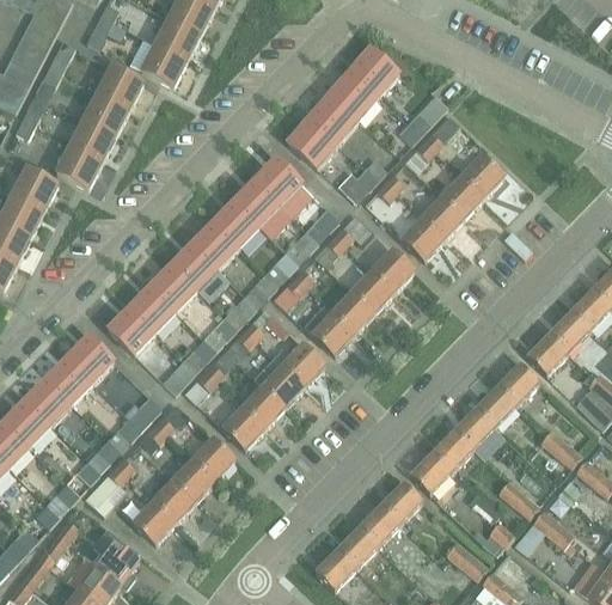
[(24,0),(22,6),(35,13),(41,0),(24,0)]
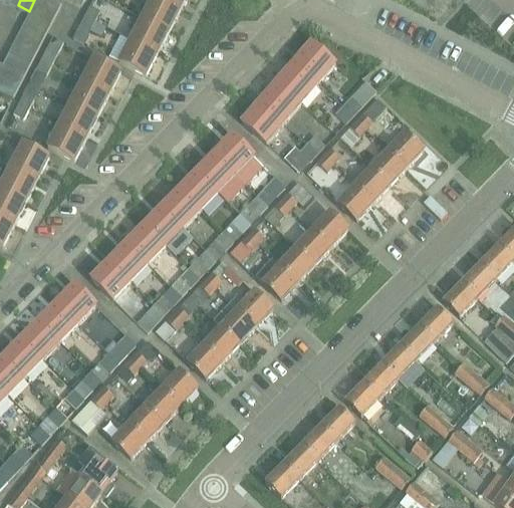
[(34,0),(29,11),(23,21),(45,32),(61,0),(34,0)]
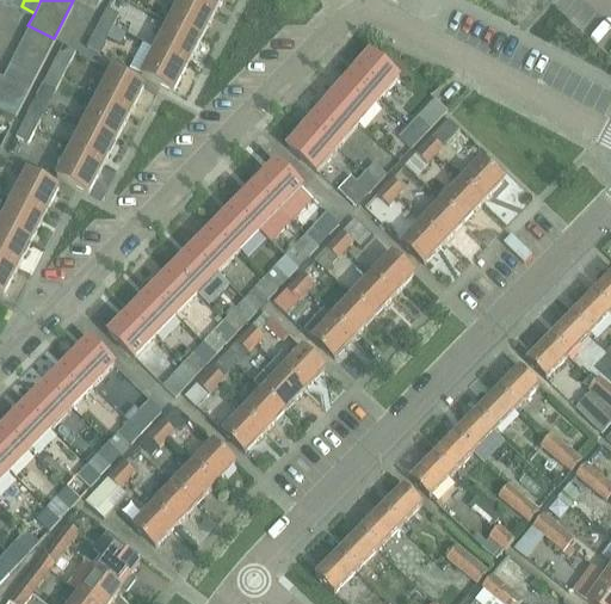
[(179,0),(170,18),(201,34),(215,8),(199,0),(179,0)]
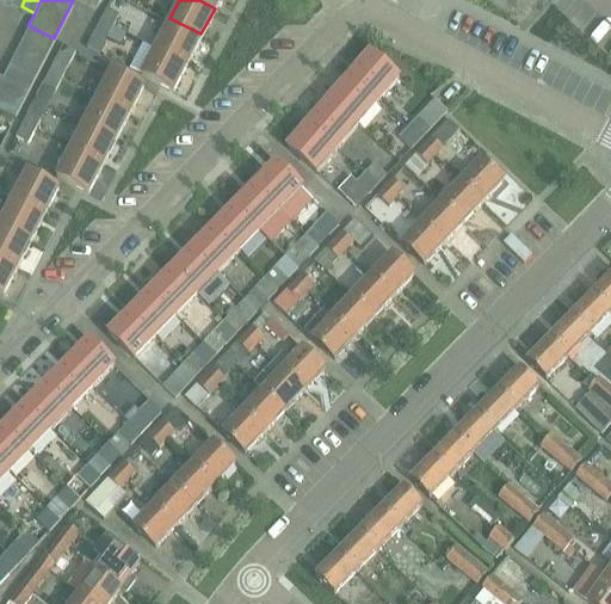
[(106,4),(100,16),(113,22),(119,11),(106,4)]
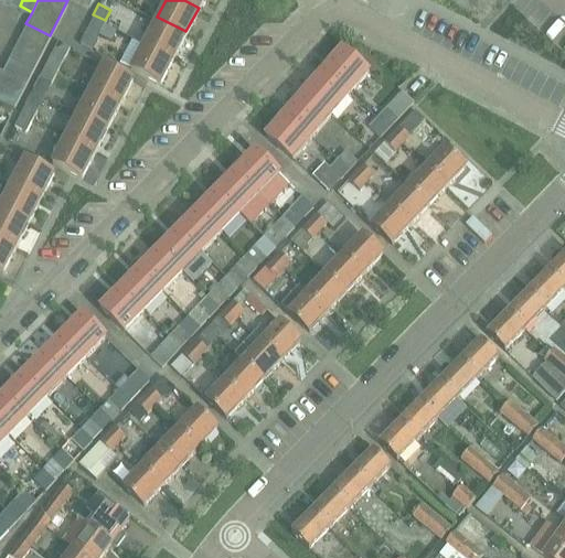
[(92,46),(105,20),(93,14),(80,40),(92,46)]
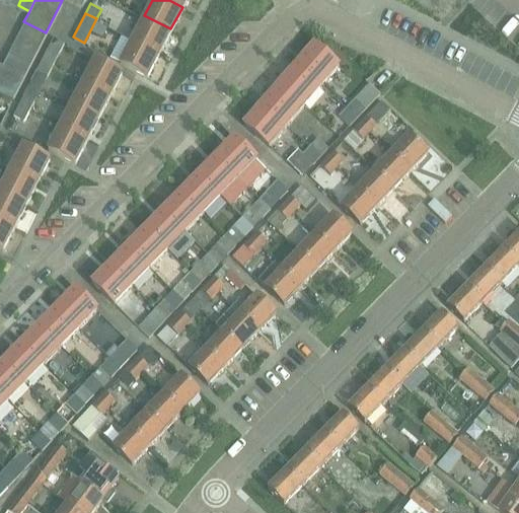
[(144,15),(133,37),(159,51),(170,28),(144,15)]
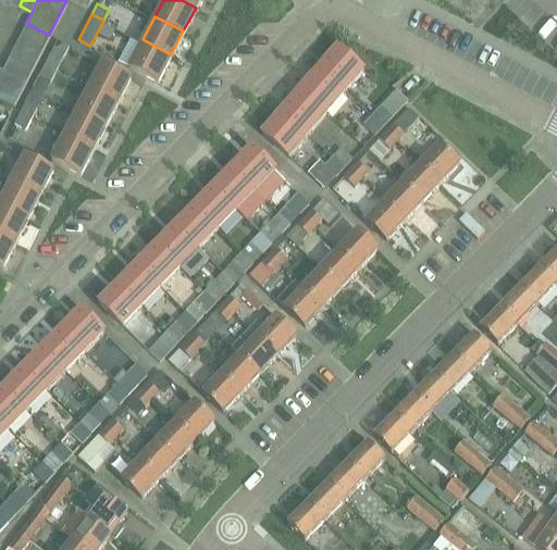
[(20,34),(42,46),(49,35),(25,23),(20,34)]
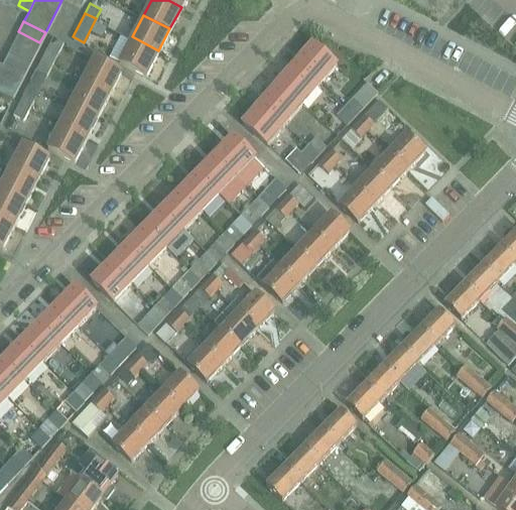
[(13,41),(34,52),(39,42),(18,31),(13,41)]
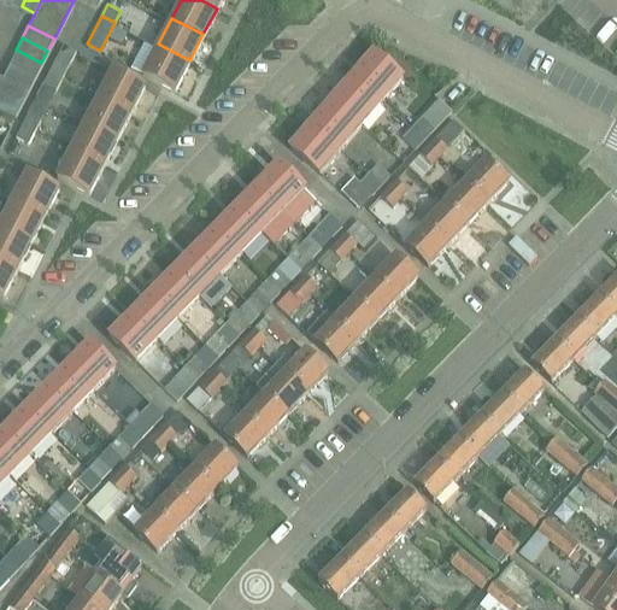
[(64,40),(48,69),(62,75),(76,47),(64,40)]
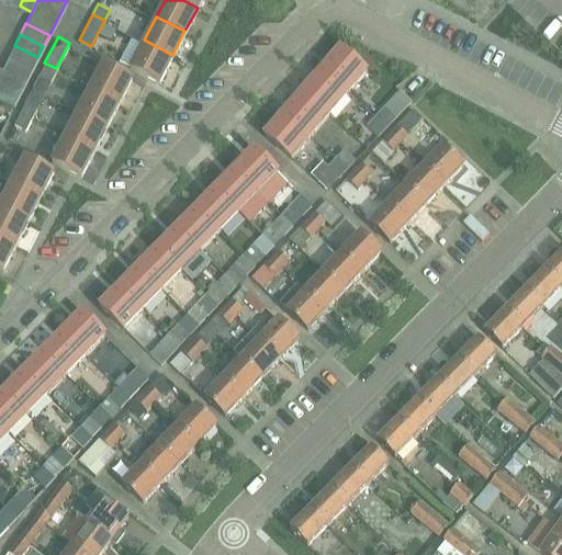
[(131,65),(147,74),(159,80),(172,55),(144,40),(131,65)]
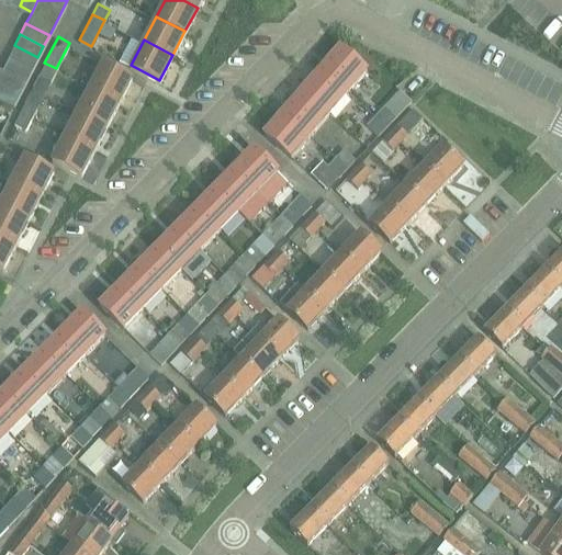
[(9,56),(32,68),(37,57),(14,45),(9,56)]
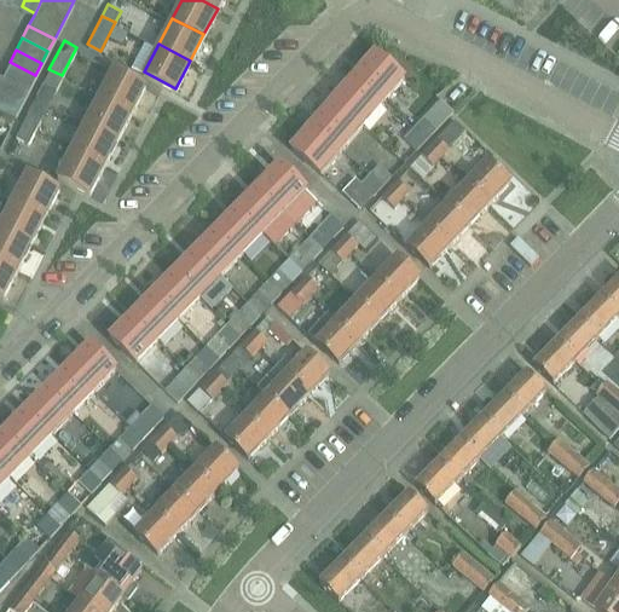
[(352,74),(382,100),(403,76),(374,50),(352,74)]
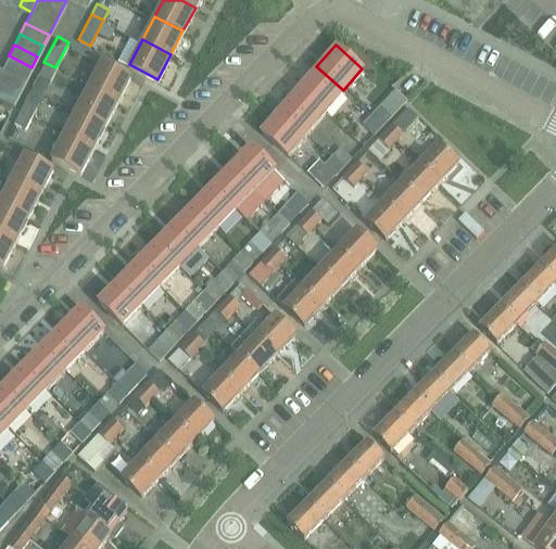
[(2,67),(0,72),(0,94),(14,102),(32,67),(9,55),(2,67)]
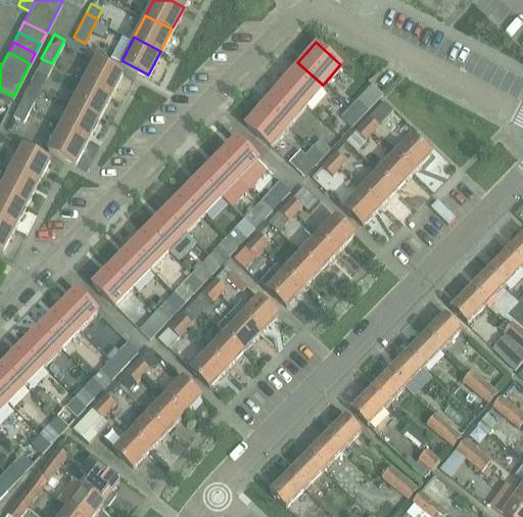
[(95,56),(83,80),(110,94),(123,71),(95,56)]
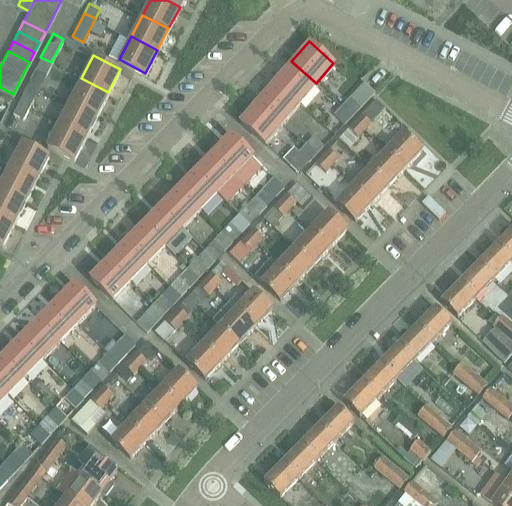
[(40,57),(29,79),(40,84),(51,62),(40,57)]
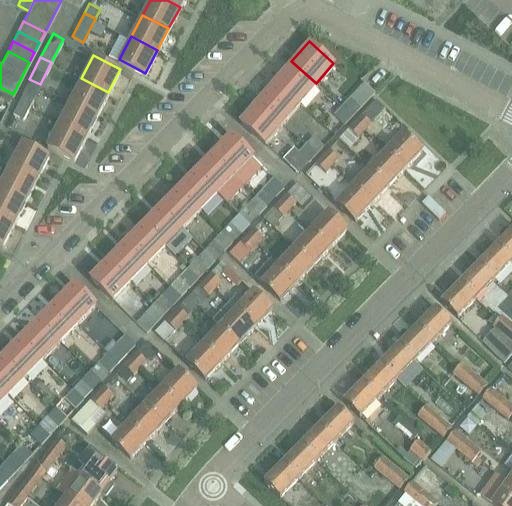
[(274,81),(299,102),(316,83),(291,61),(274,81)]
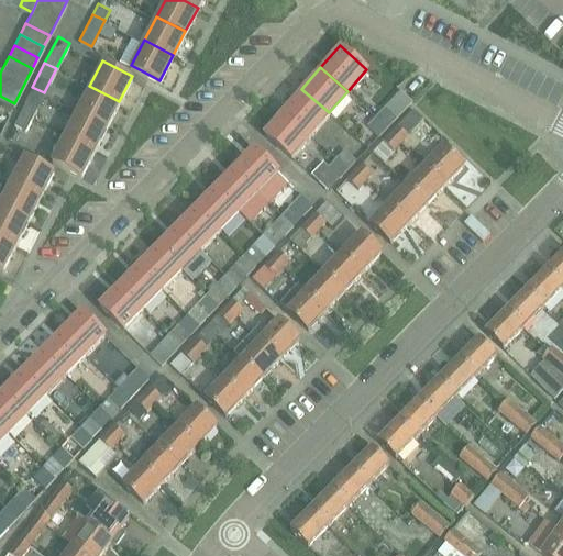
[(89,86),(77,110),(107,125),(119,101),(89,86)]
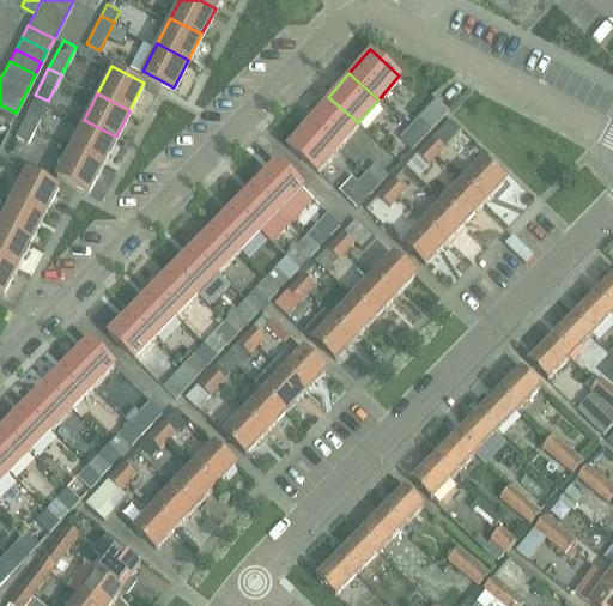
[(35,95),(22,121),(35,127),(48,101),(35,95)]
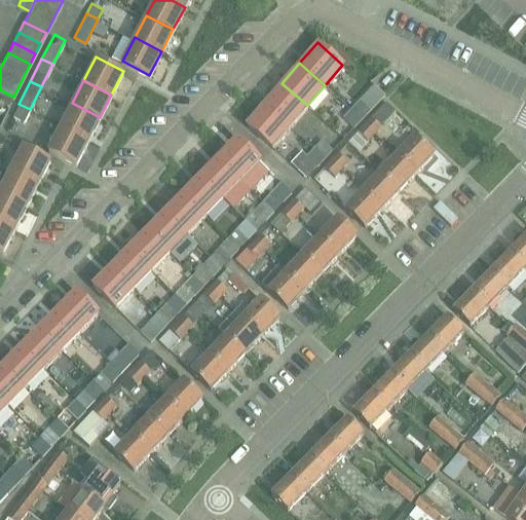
[(349,107),(348,108),(359,118),(384,91),(374,81),(349,107)]
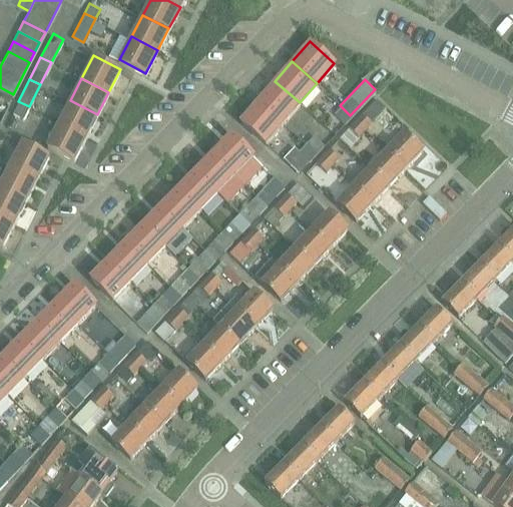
[(259,100),(283,121),(300,102),(275,81),(259,100)]
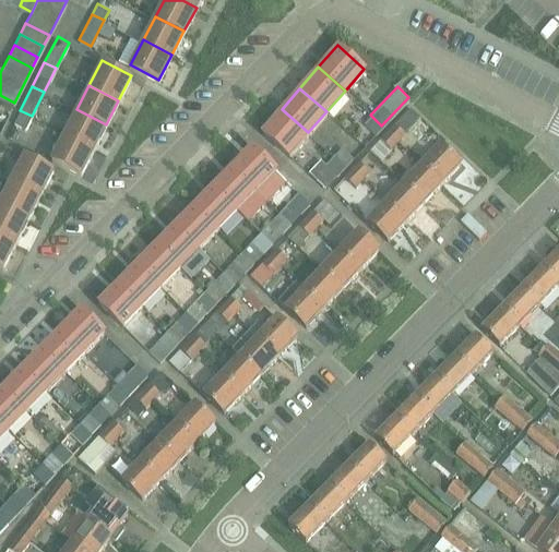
[(409,106),(388,129),(397,139),(420,115),(409,106)]
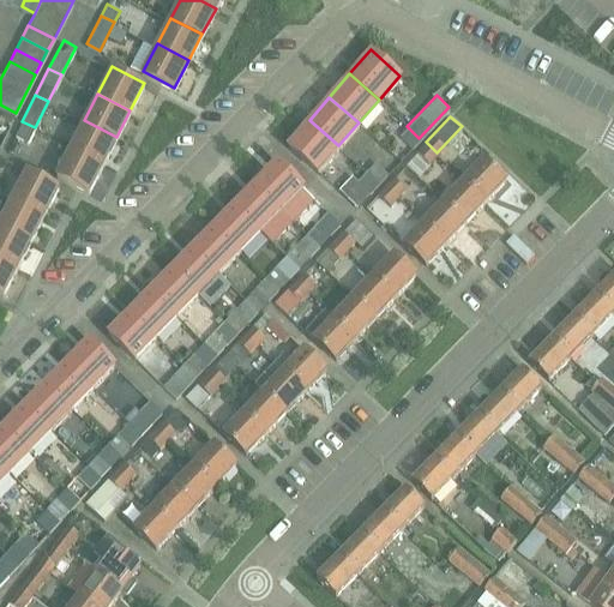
[(84,120),(71,146),(103,163),(116,137),(84,120)]
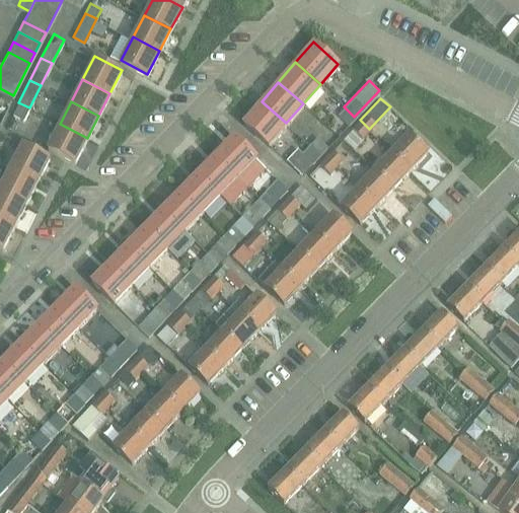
[(243,122),(268,143),(286,123),(262,101),(243,122)]
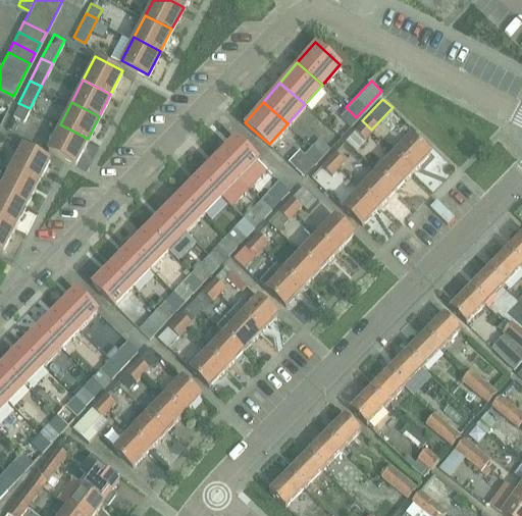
[(24,118),(30,108),(18,103),(13,113),(24,118)]
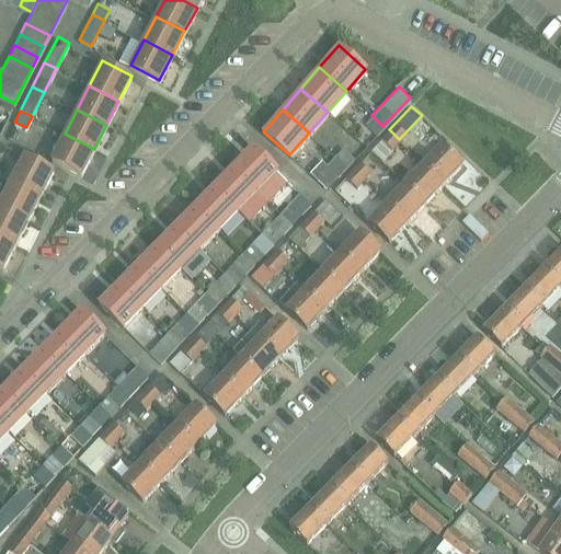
[(377,133),(382,126),(371,115),(366,122),(377,133)]
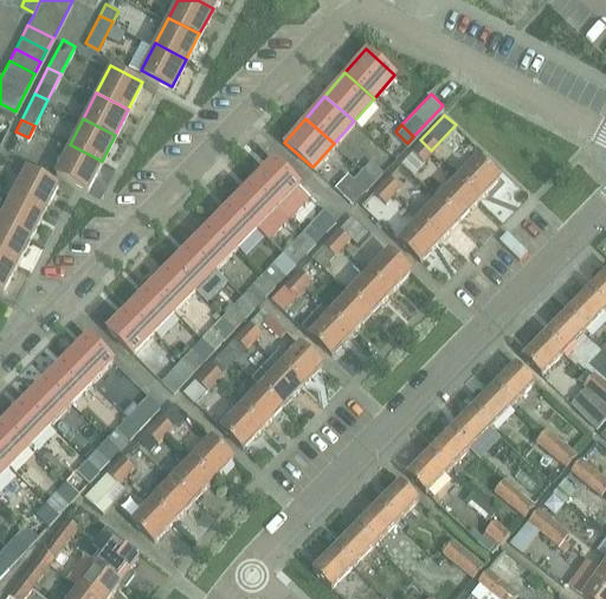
[(416,167),(431,150),(420,140),(405,156),(416,167)]
